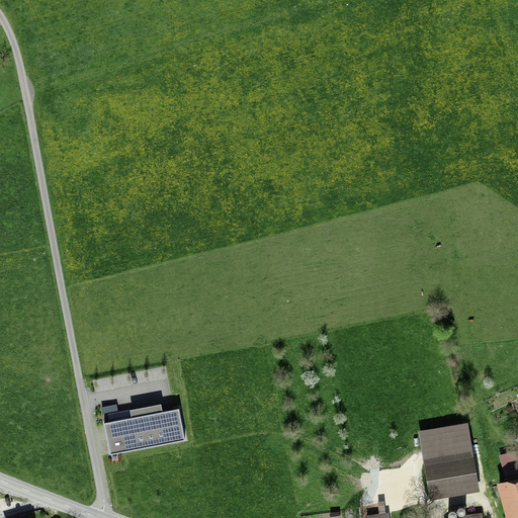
[(110,453),(185,439),(179,407),(163,410),(162,403),(109,413),(107,413),(109,420),(104,421),(110,453)]
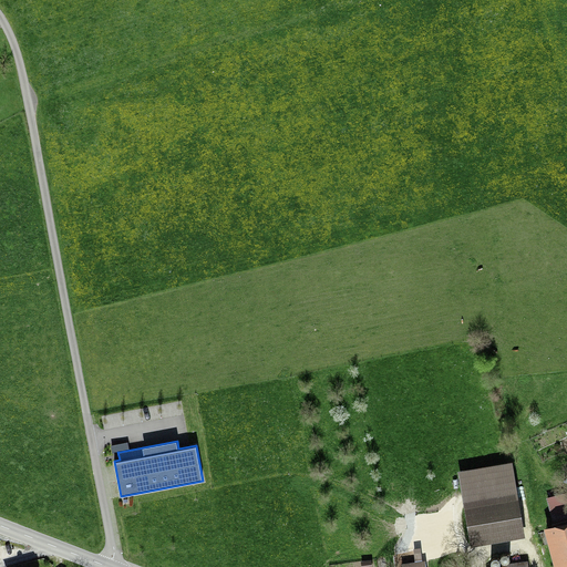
[(130,450),(129,442),(111,444),(112,452),(130,450)]
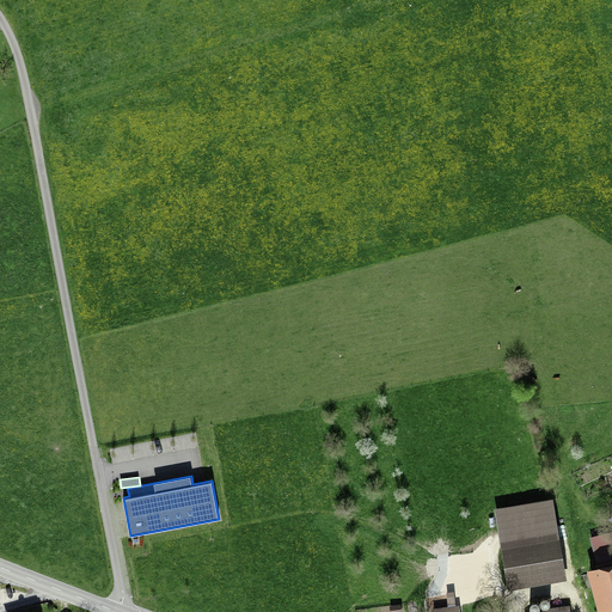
[(554,497),(495,507),(508,589),(568,579),(554,497)]
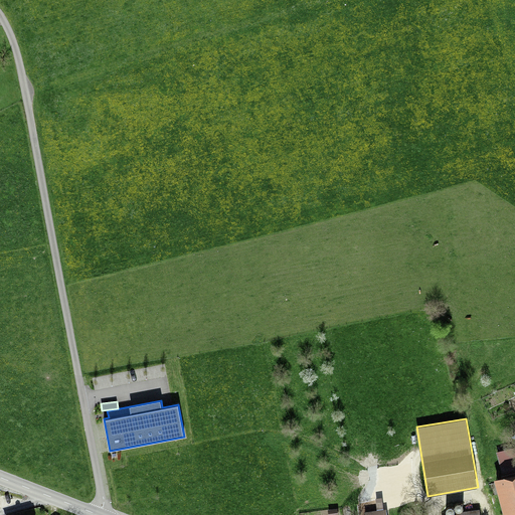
[(494,478),(504,514),(514,512),(514,455),(499,460),(503,476),(494,478)]
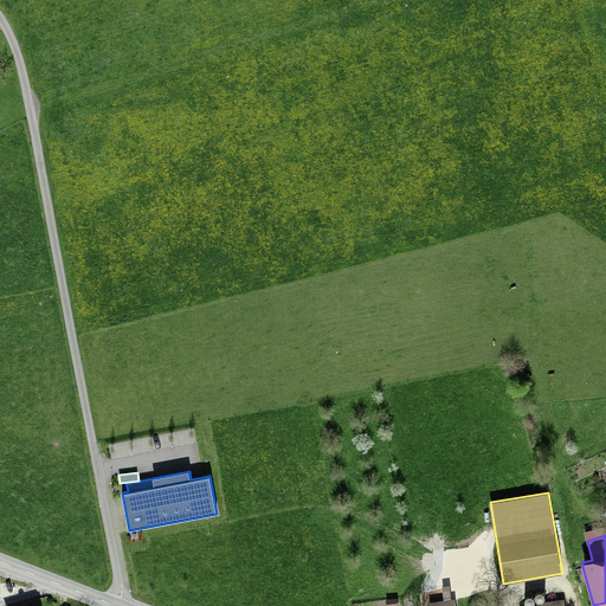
[(548,598),(552,599),(554,599),(556,595),(556,593),(555,590),(552,588),(548,590),(547,592),(547,595),(548,598)]
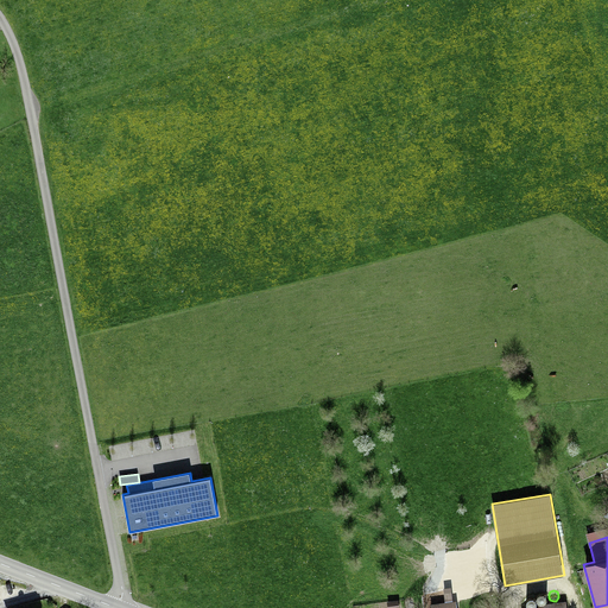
[(538,602),(542,603),(545,602),(546,600),(548,596),(545,594),(543,593),(539,594),(537,596),(537,599),(538,602)]
